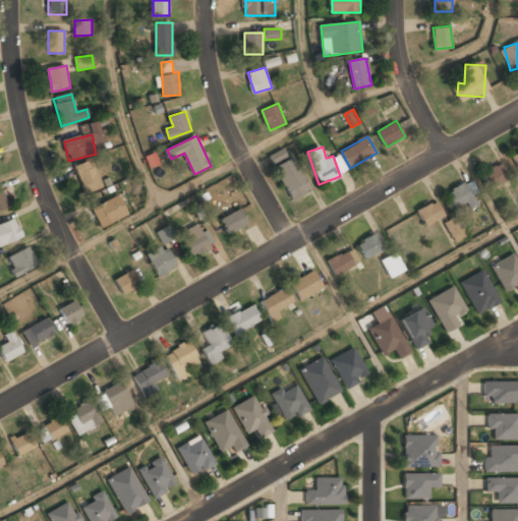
[(270,156),(273,164),(288,158),(285,150),(270,156)]
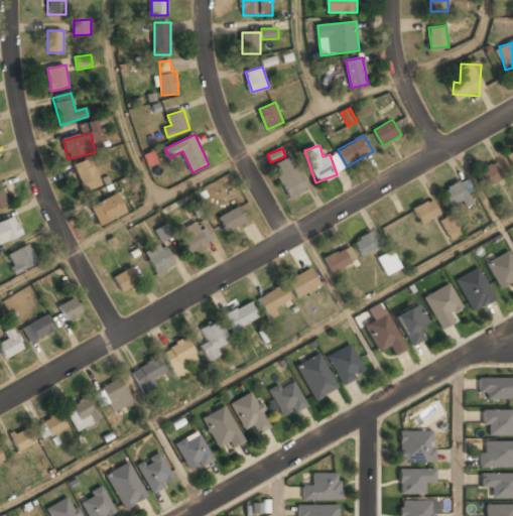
[(289,199),(308,188),(292,156),(273,165),(289,199)]
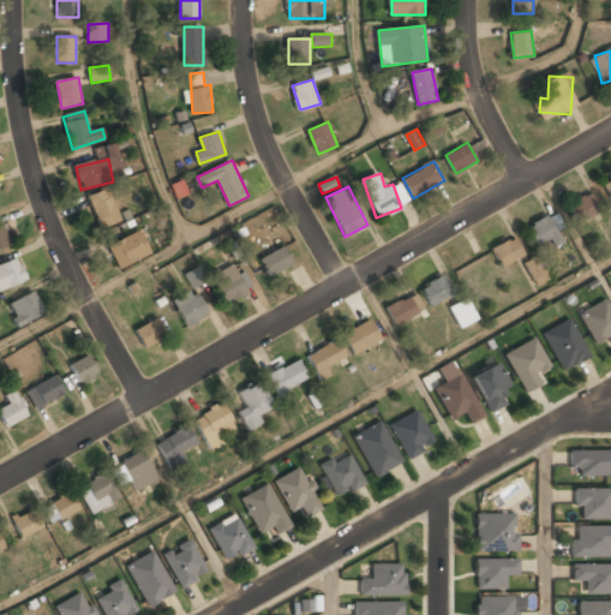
[(101,228),(121,221),(108,189),(89,197),(101,228)]
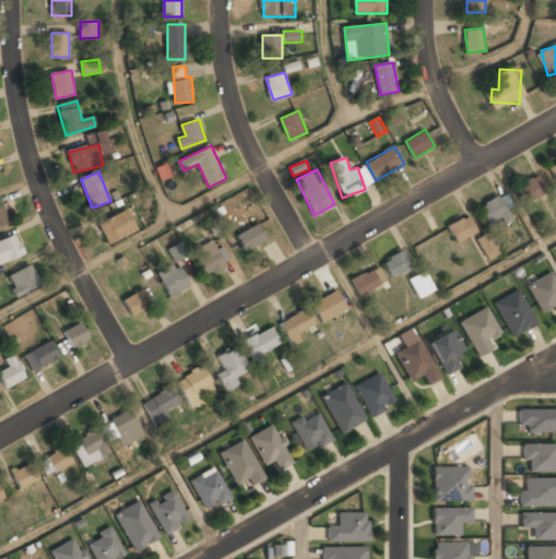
[(518,186),(528,203),(548,192),(539,175),(518,186)]
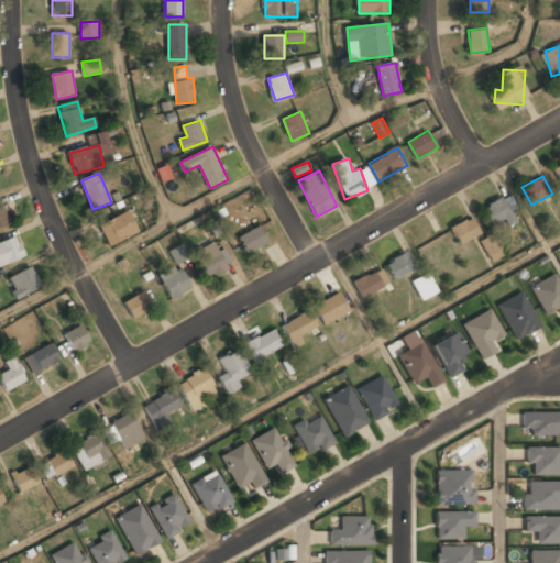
[(503,196),(483,209),(496,228),(516,214),(503,196)]
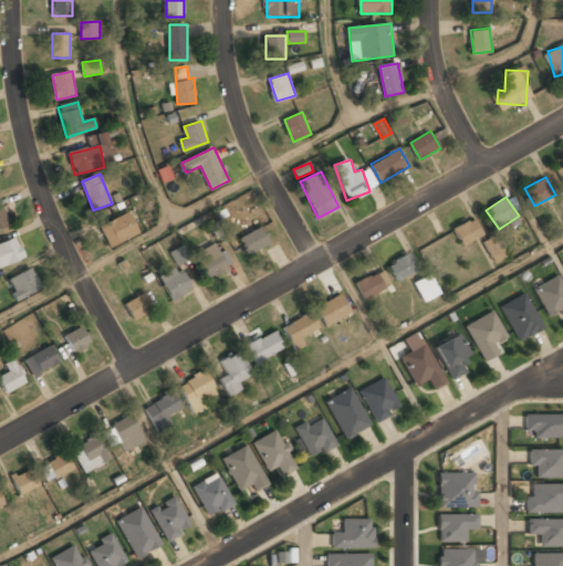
[(0,228),(10,223),(2,206),(0,206),(0,228)]
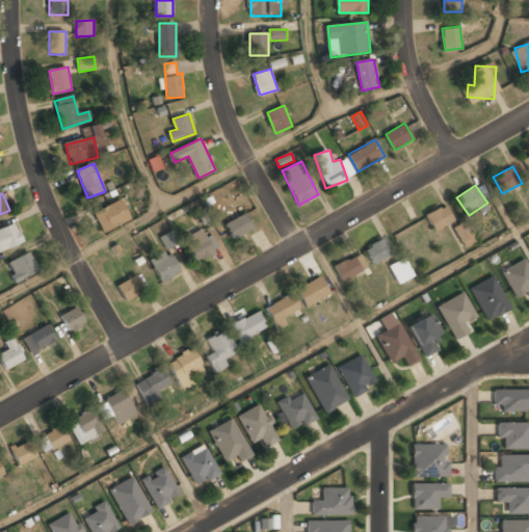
[(94,213),(103,233),(131,218),(122,200),(94,213)]
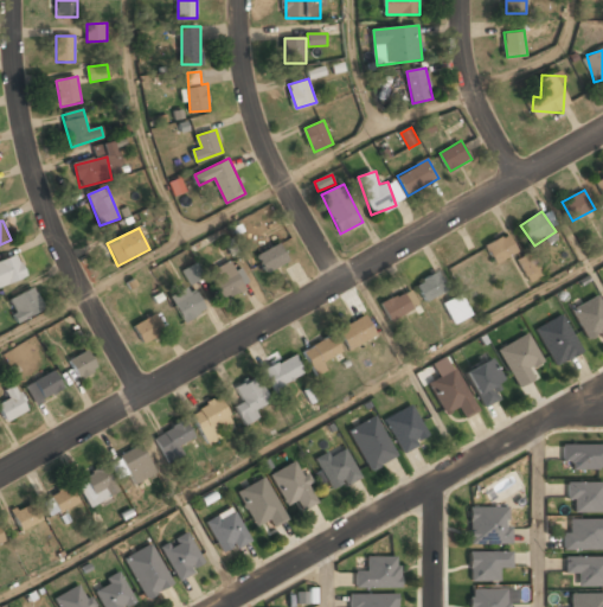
[(496,263),(519,250),(508,234),(487,247),(496,263)]
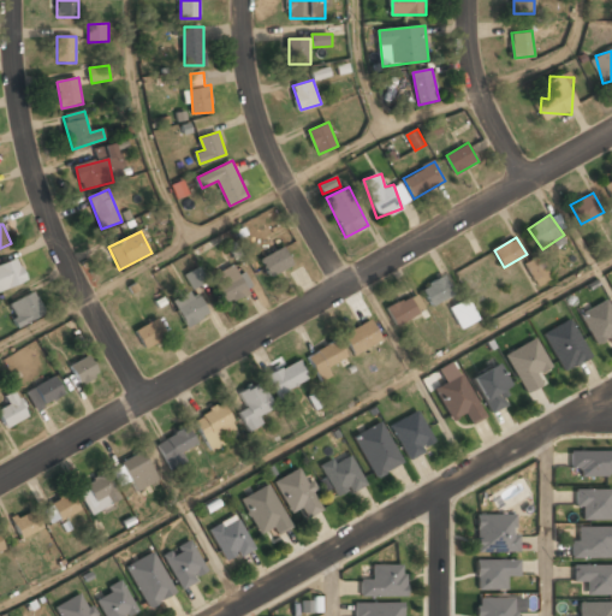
[(272,276),(293,264),(284,247),(262,259),(272,276)]
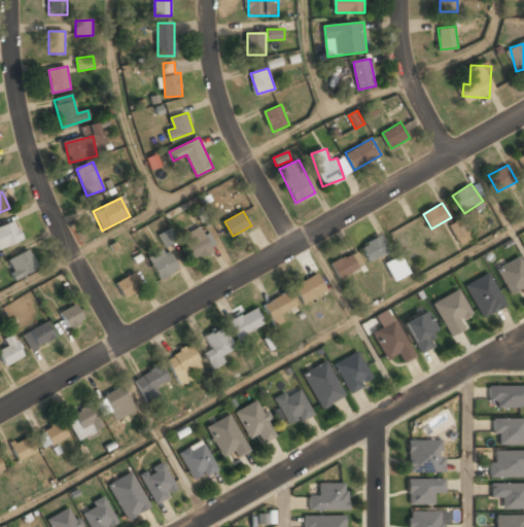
[(473,238),(460,220),(451,227),(462,244),(473,238)]
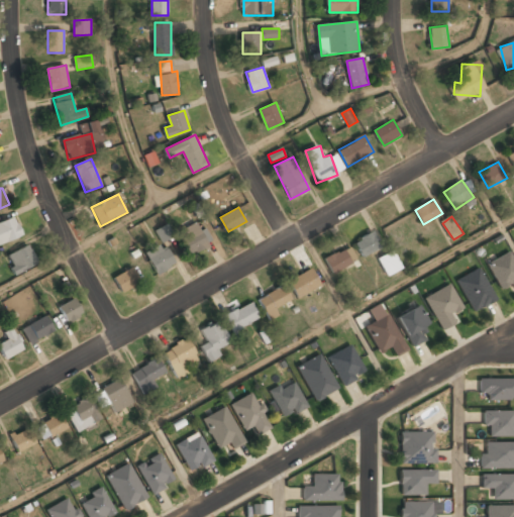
[(0,222),(0,243),(23,237),(17,217),(0,222)]
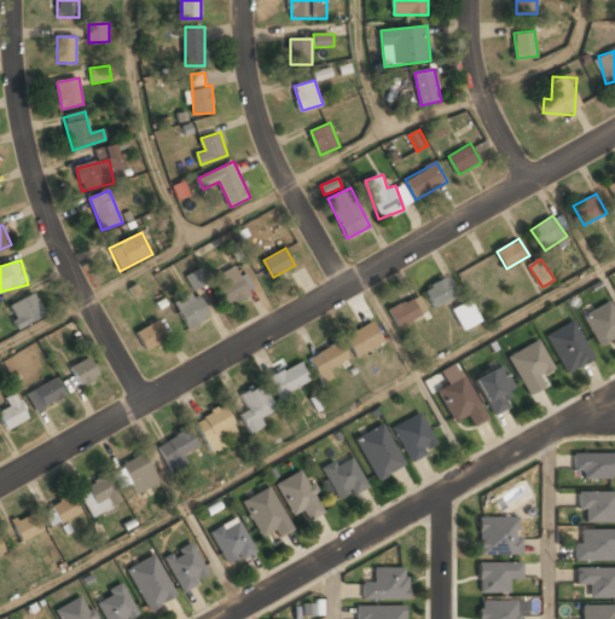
[(241,266),(215,275),(225,305),(251,296),(241,266)]
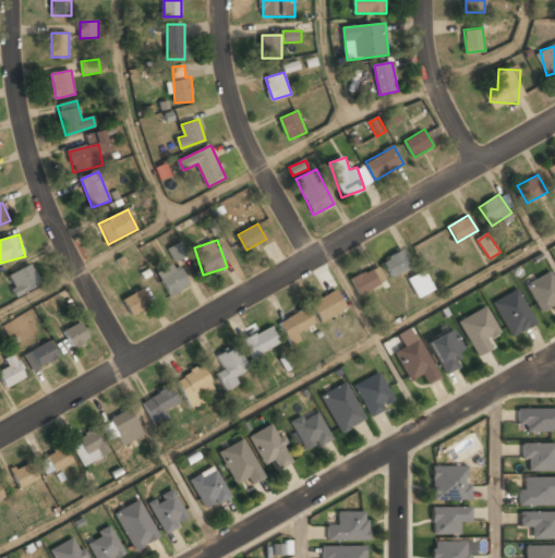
[(394,278),(413,266),(403,250),(383,262),(394,278)]
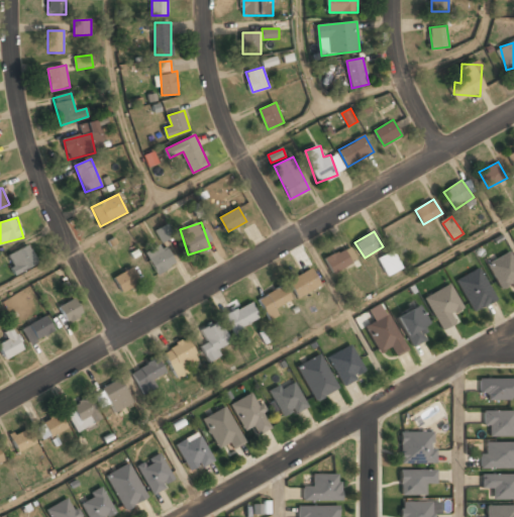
[(146,251),(158,274),(177,264),(166,242),(146,251)]
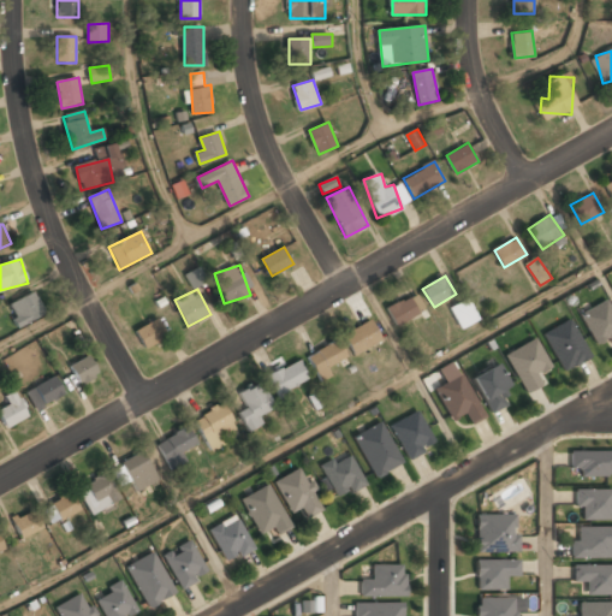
[(46,314),(36,292),(9,304),(19,326),(46,314)]
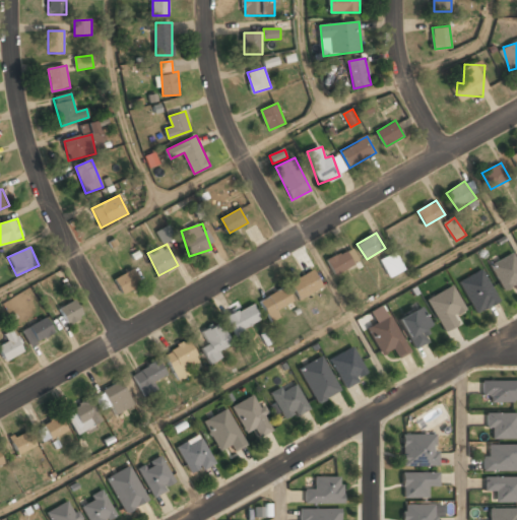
[(361,263),(353,248),(328,259),(334,274),(361,263)]
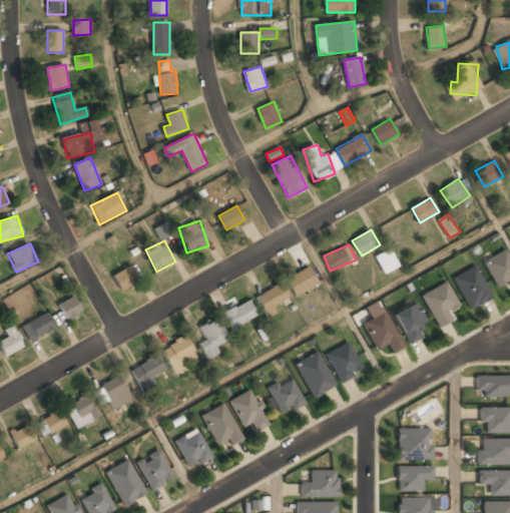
[(376,257),(385,274),(401,265),(391,248),(376,257)]
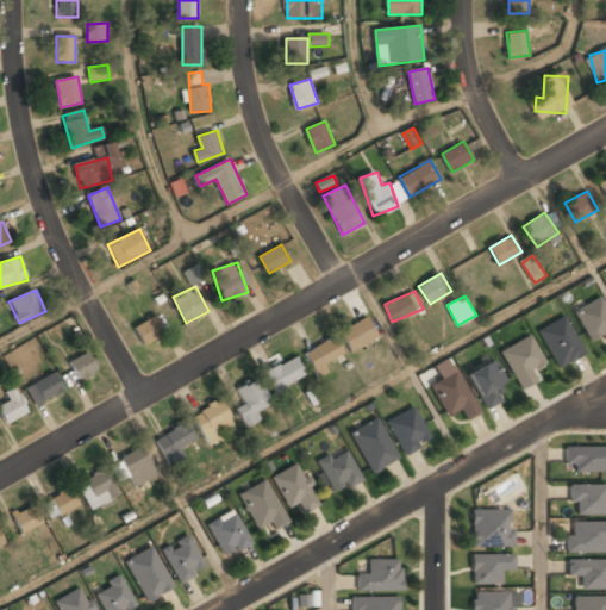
[(605,303),(582,305),(585,341),(605,337),(605,303)]
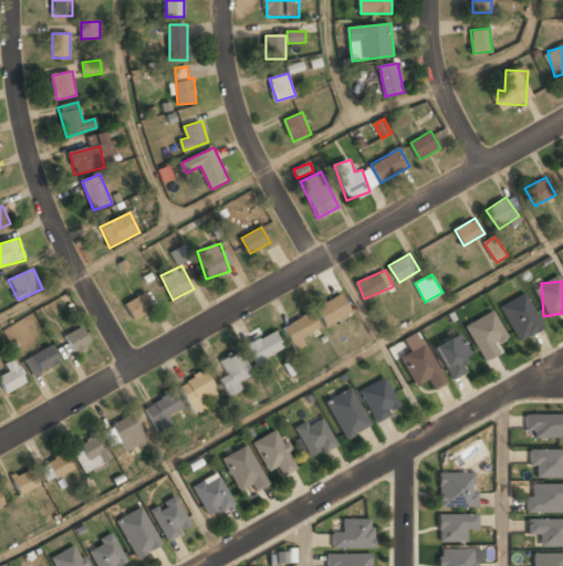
[(125,303),(135,320),(155,308),(146,292),(125,303)]
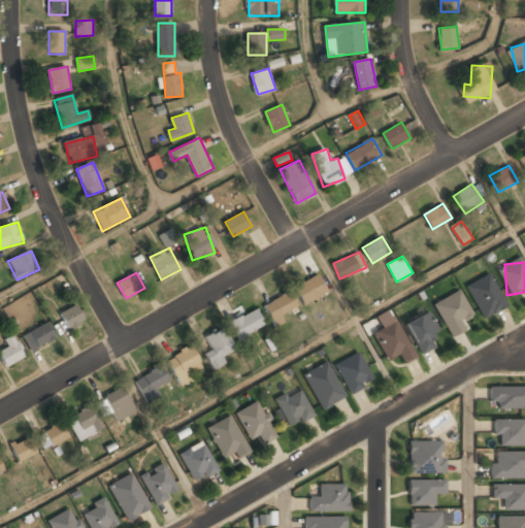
[(305,304),(328,291),(319,274),(295,287),(305,304)]
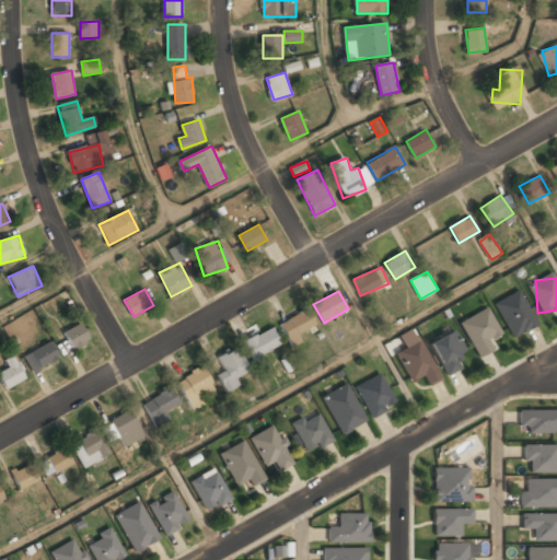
[(496,304),(515,338),(538,324),(520,291),(496,304)]
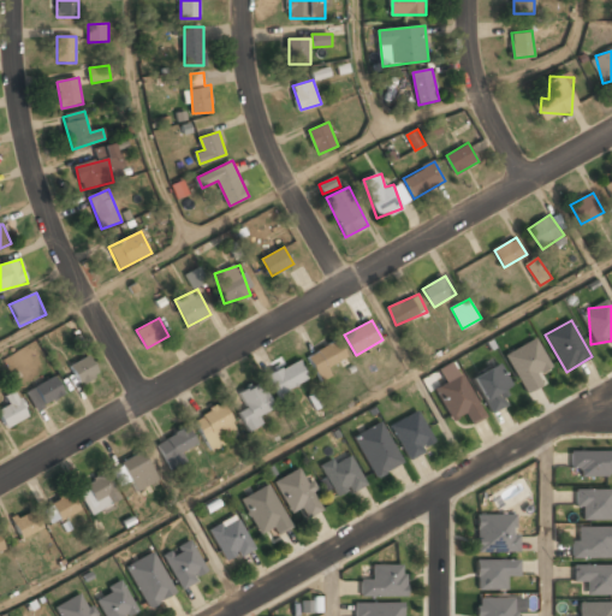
[(544,385),(539,375),(553,367),(536,338),(507,355),(529,394),(544,385)]
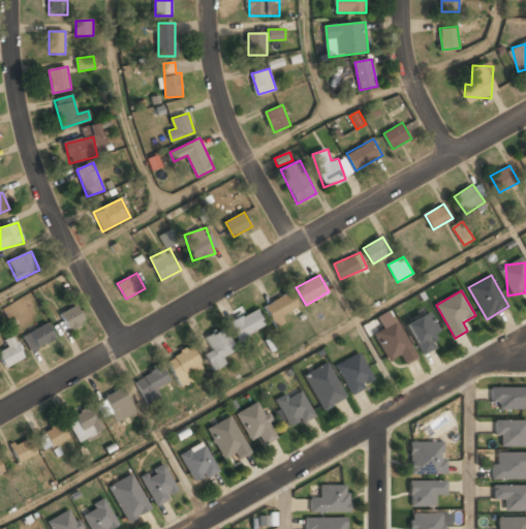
[(277,328),(286,321),(283,316),(300,306),(290,291),(265,307),(277,328)]
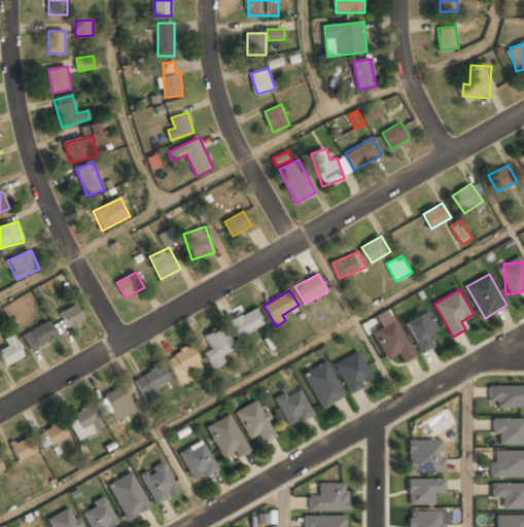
[(62,312),(70,328),(85,319),(77,304),(62,312)]
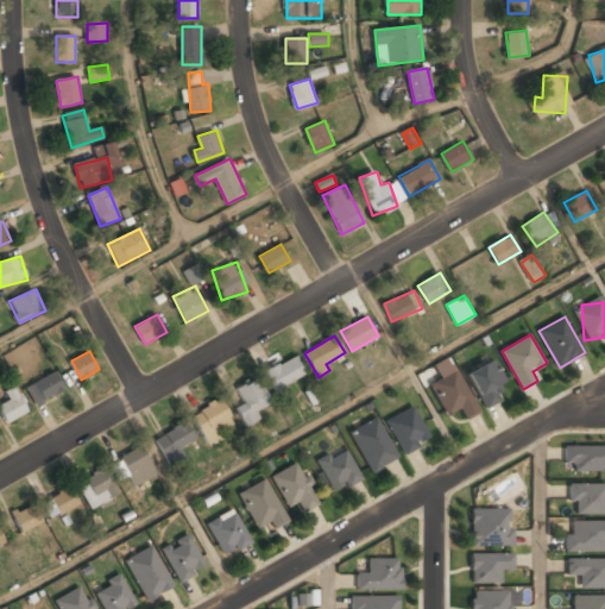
[(276,393),(308,377),(297,356),(266,370),(276,393)]
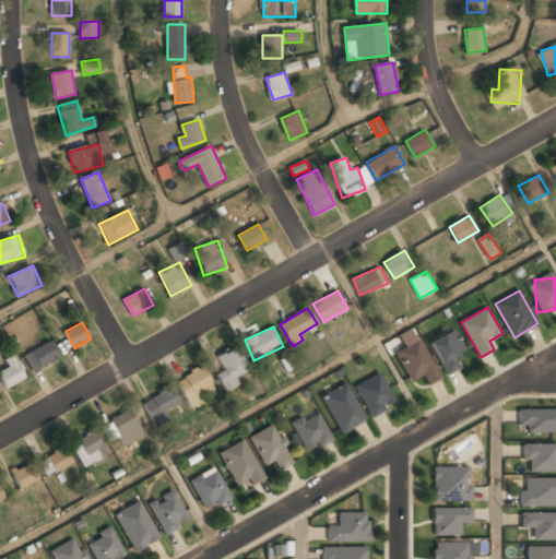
[(462,367),(457,357),(466,352),(454,331),(432,344),(448,375),(462,367)]
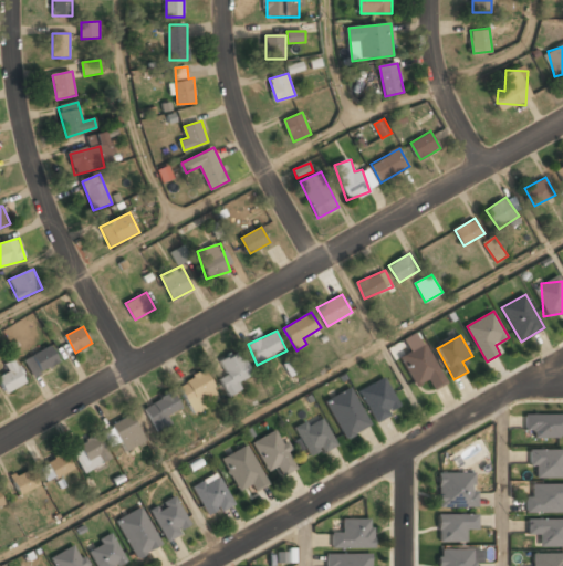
[(25,360),(35,377),(61,362),(51,345),(25,360)]
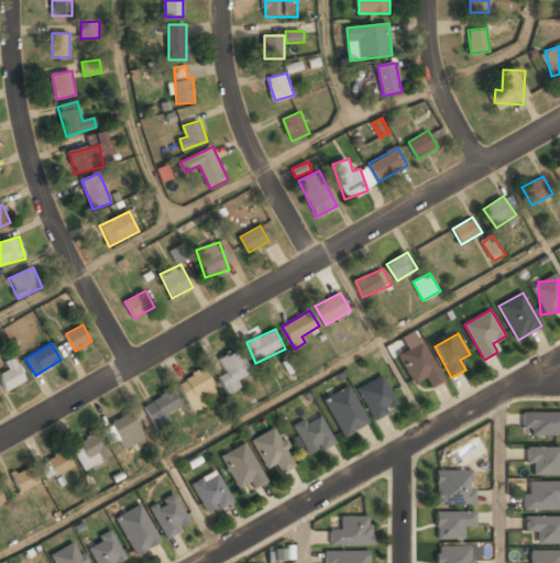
[(429,379),(431,386),(441,384),(430,344),(402,352),(410,385),(429,379)]
